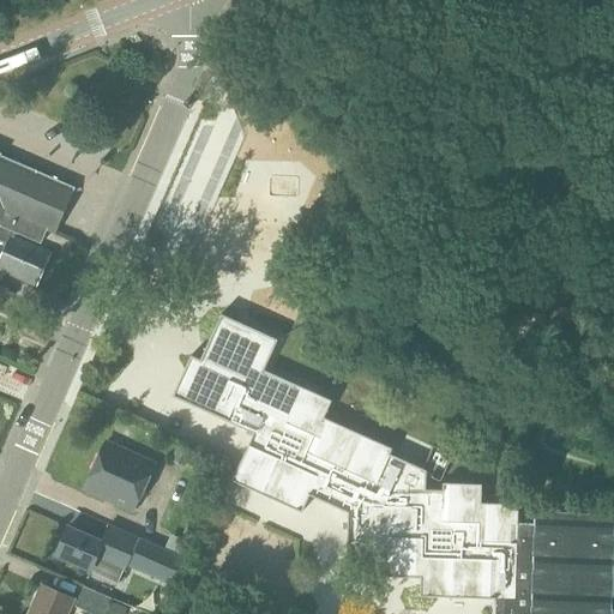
[(218,133),(205,167),(226,175),(222,186),(256,198),(256,196),(300,214),(323,156),(294,144),(300,128),(245,107),(233,138),(218,133)]
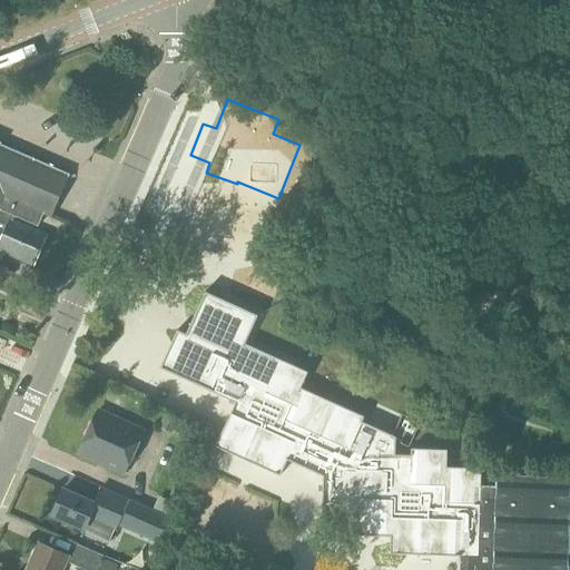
[(0,241),(9,219),(12,222),(15,217),(38,227),(43,214),(50,216),(67,177),(0,147),(0,241)]
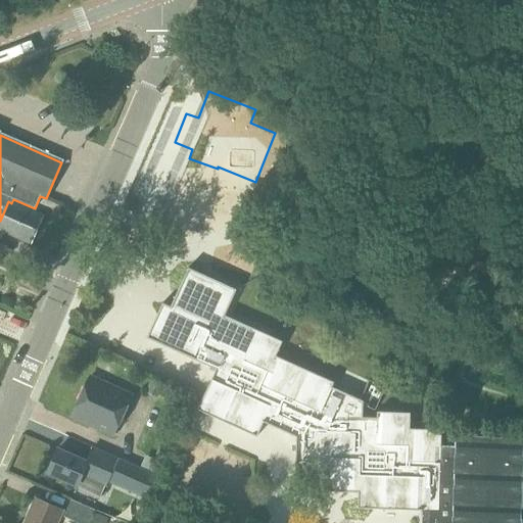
[(11,203),(8,201),(0,221),(0,231),(31,244),(43,217),(11,203)]
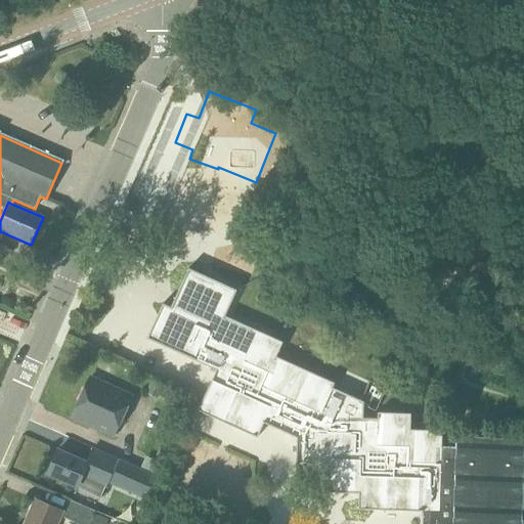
[(235,230),(258,241),(265,226),(242,216),(235,230)]
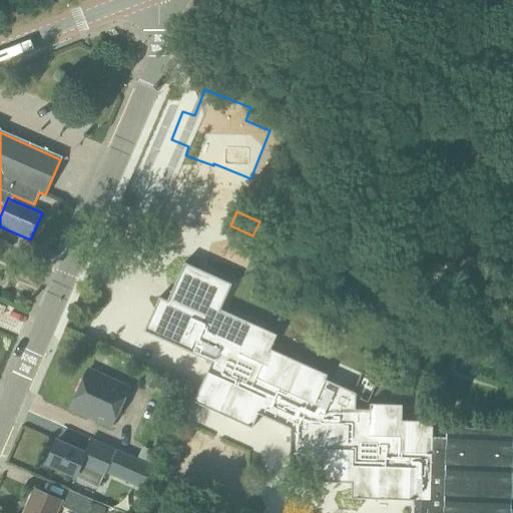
[(154,309),(144,332),(213,363),(194,403),(252,430),(260,415),(290,429),(289,465),(322,466),(321,481),(353,483),(352,498),(415,500),(415,493),(425,493),(426,468),(432,468),(433,439),(434,423),(403,422),(403,406),(371,405),(371,411),(356,411),(356,405),(355,394),(327,382),(329,378),(272,351),(279,336),(248,323),(222,310),(233,285),(200,270),(184,263),(173,289),(172,291),(167,301),(159,298),(154,309)]
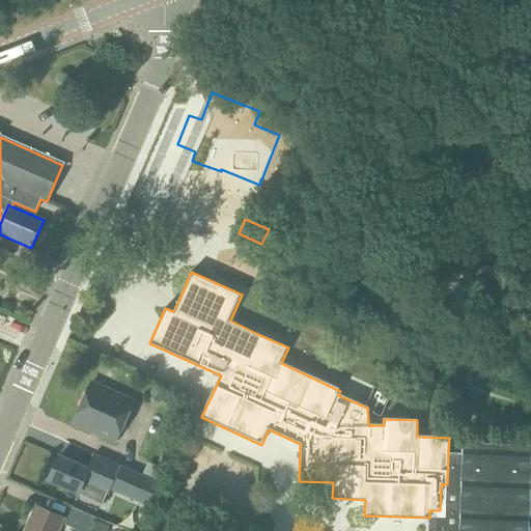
[(116,441),(134,401),(91,383),(74,422),(116,441)]
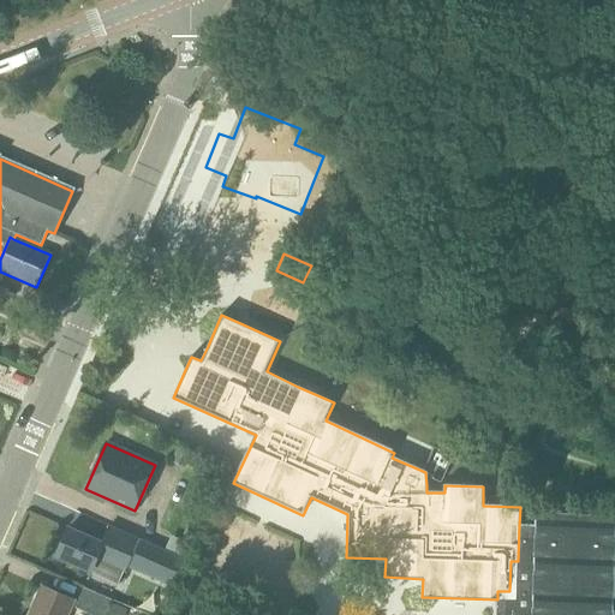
[(191,455),(192,452),(178,446),(171,461),(185,467),(186,465),(191,455)]
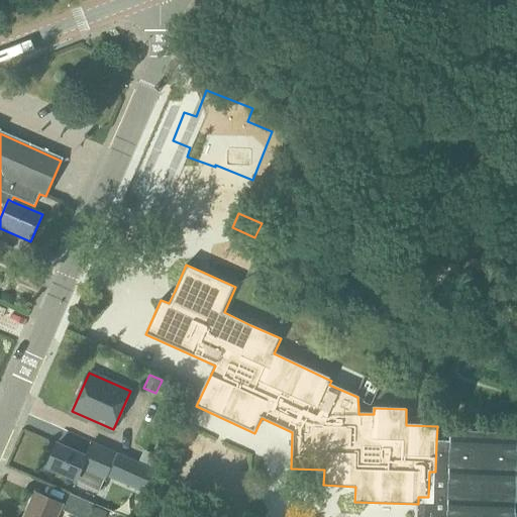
[(516,516),(516,434),(451,432),(451,442),(436,442),(435,472),(429,472),(428,497),(418,497),(418,504),(417,516),(516,516)]
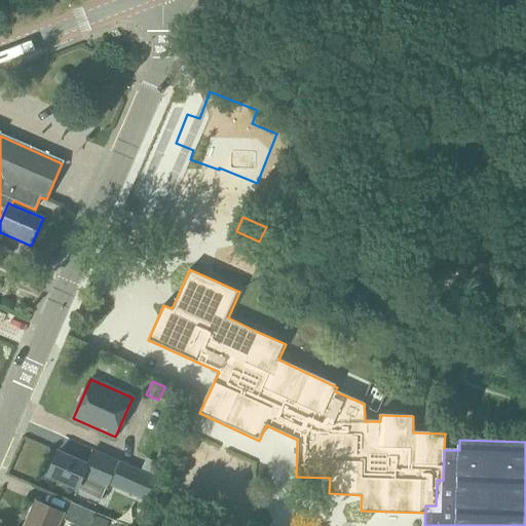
[(102,500),(119,461),(94,450),(87,464),(59,452),(48,476),(78,489),(77,490),(102,500)]
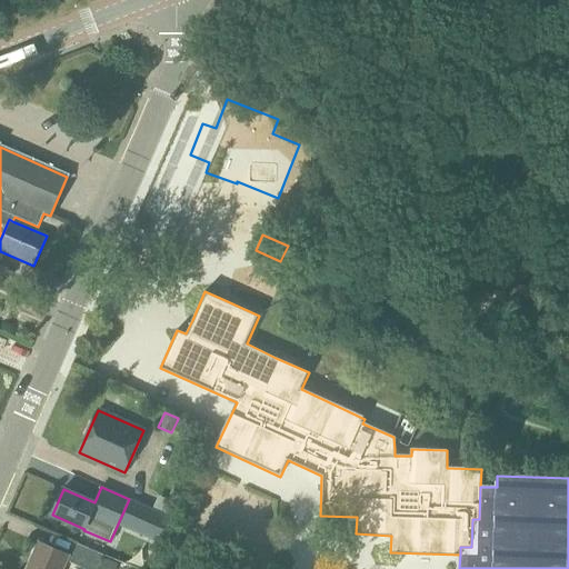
[(120,526),(162,543),(172,522),(130,503),(120,526)]
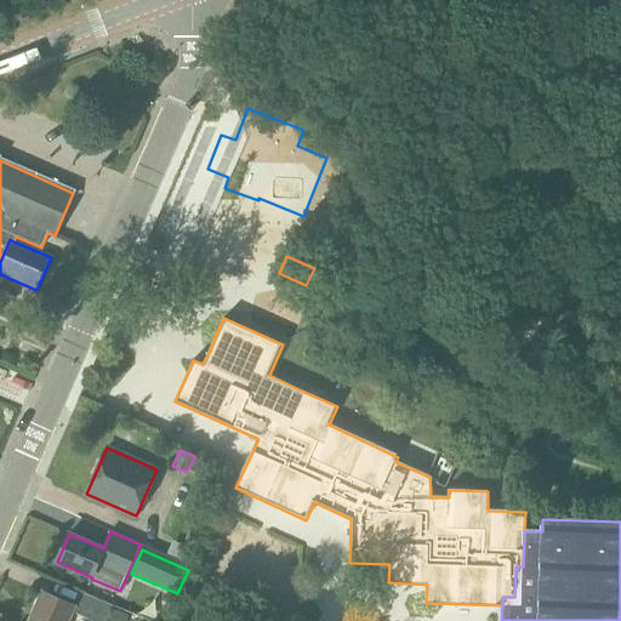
[(69,620),(77,607),(44,592),(30,620),(69,620)]
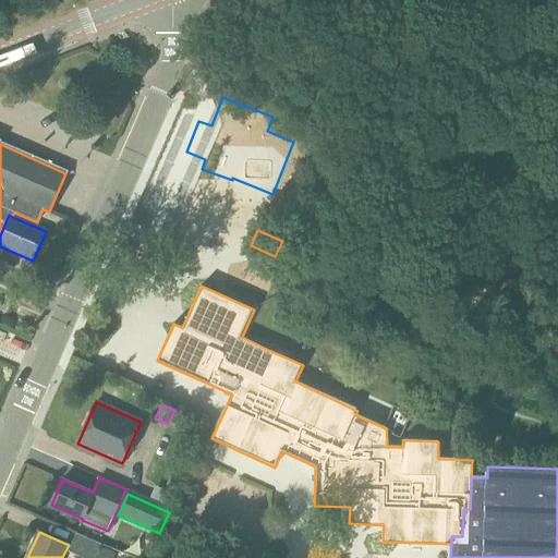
[(84,557),(95,557),(101,544),(76,533),(69,552),(84,557)]
